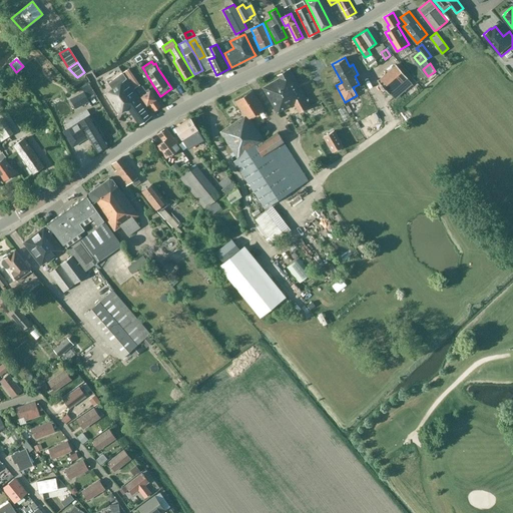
[(389,94),(407,78),(396,65),(378,81),(389,94)]
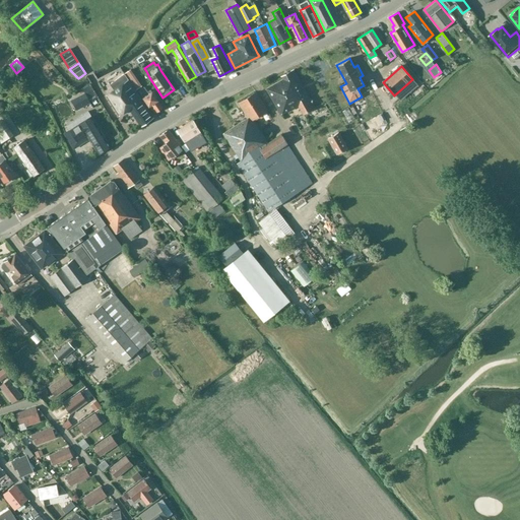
[(45,73),(49,78),(54,74),(49,69),(45,73)]
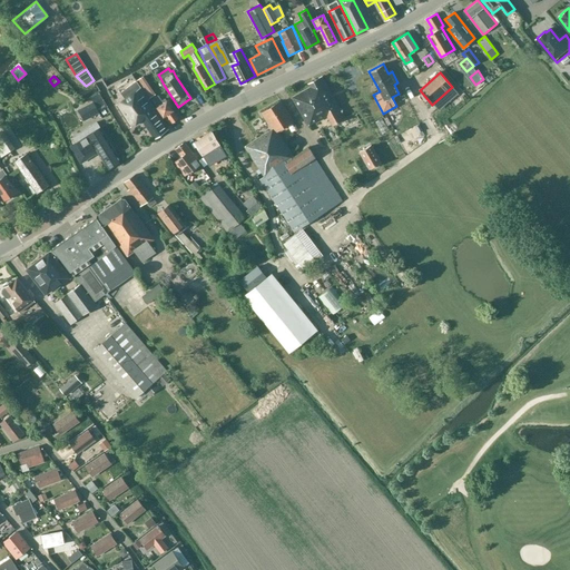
[(143,77),(137,80),(144,90),(149,87),(144,77),(143,77)]
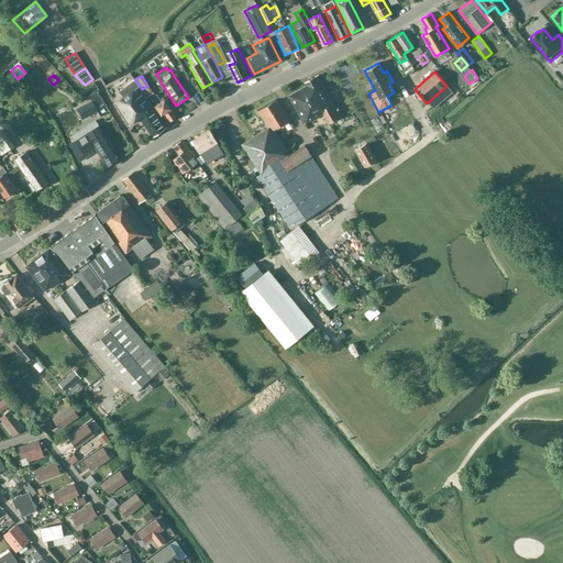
[(167,127),(147,98),(142,89),(135,79),(121,89),(125,95),(120,98),(121,99),(116,103),(129,122),(140,116),(153,135),(167,127)]
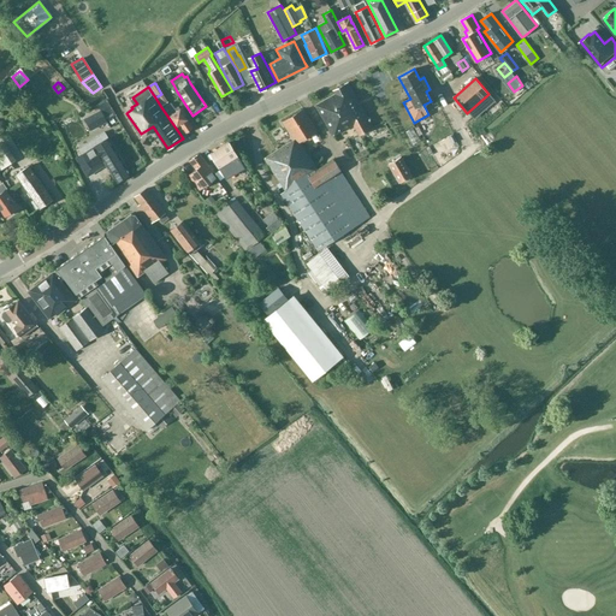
[(350,88),(337,95),(338,99),(319,110),(336,140),(343,136),(344,137),(345,136),(341,130),(353,123),(362,141),(377,132),(372,125),(373,125),(372,123),(371,123),(350,88)]
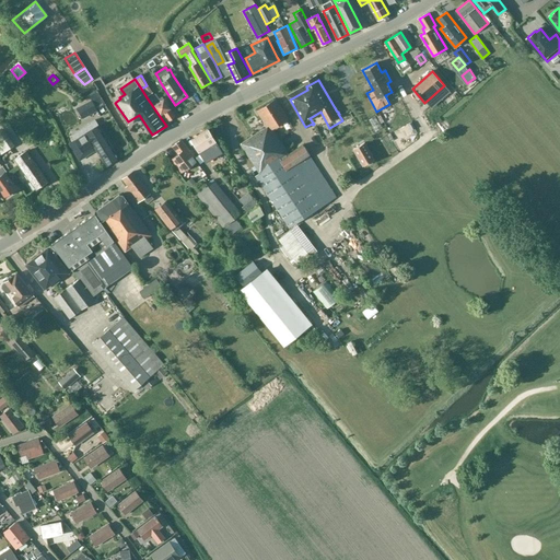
[(97,111),(96,108),(104,104),(97,92),(89,96),(91,101),(77,107),(82,118),(97,111)]
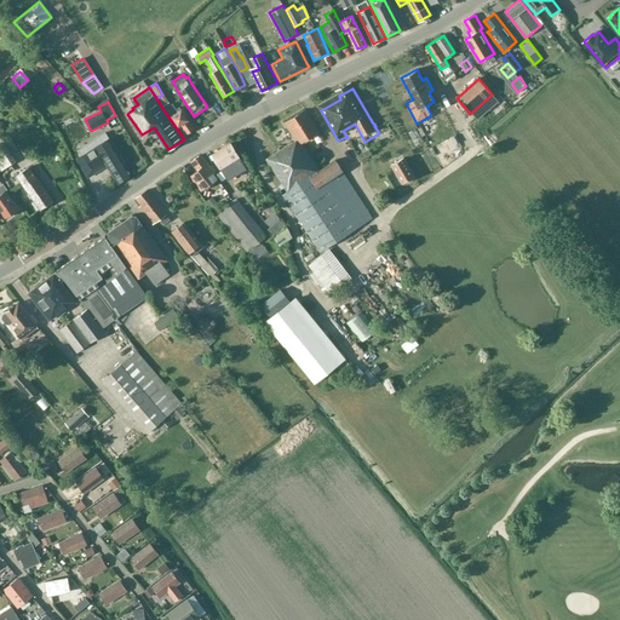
[(181,110),(179,113),(172,103),(165,108),(171,118),(172,118),(184,136),(195,128),(185,115),(184,115),(181,110)]
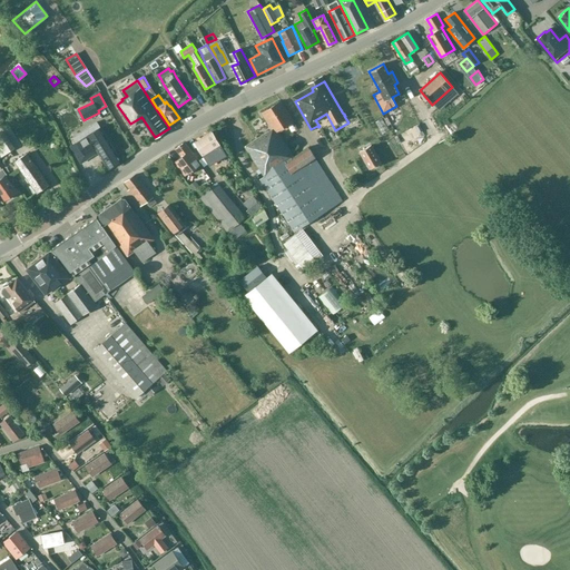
[(305,269),(323,255),(302,227),(342,200),(316,159),(308,147),(294,157),(278,133),(276,134),(275,133),(294,120),(282,101),(263,114),(273,129),(246,147),(264,175),(259,178),(294,232),(293,233),(294,234),(284,243),(305,269)]
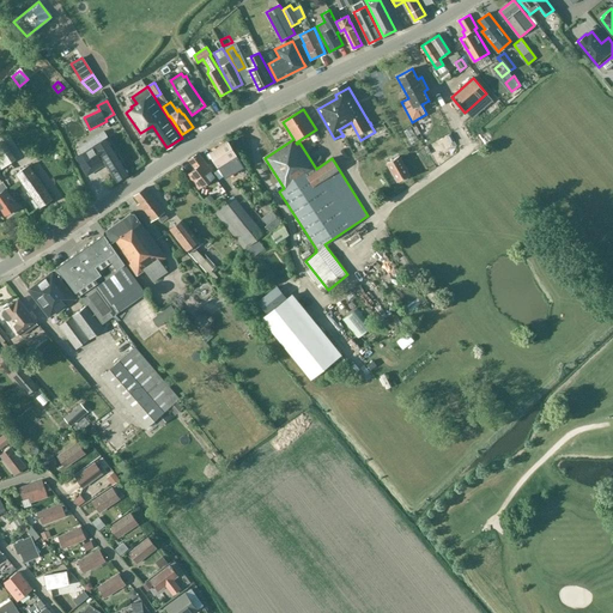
[(345,143),(354,159),(368,151),(351,125),(347,126),(354,138),(345,143)]
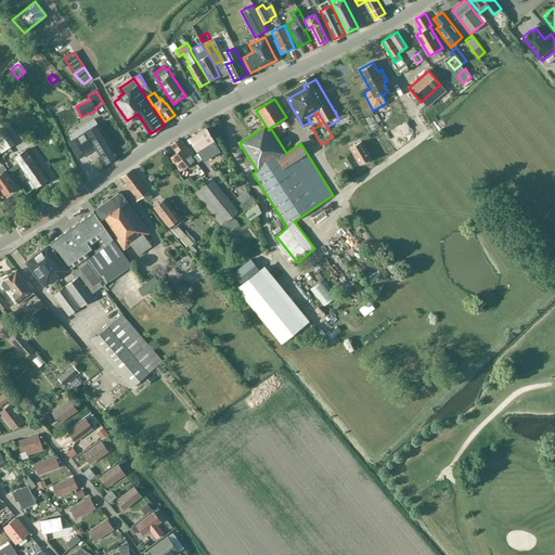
[(94,119),(72,133),(82,152),(93,145),(105,165),(118,157),(94,119)]
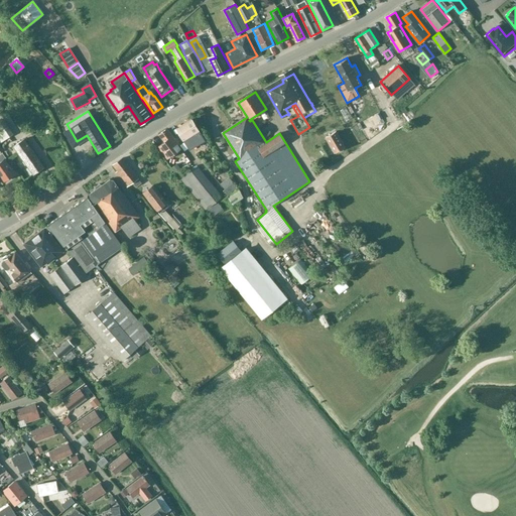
[(0,142),(13,133),(3,118),(0,119),(0,142)]
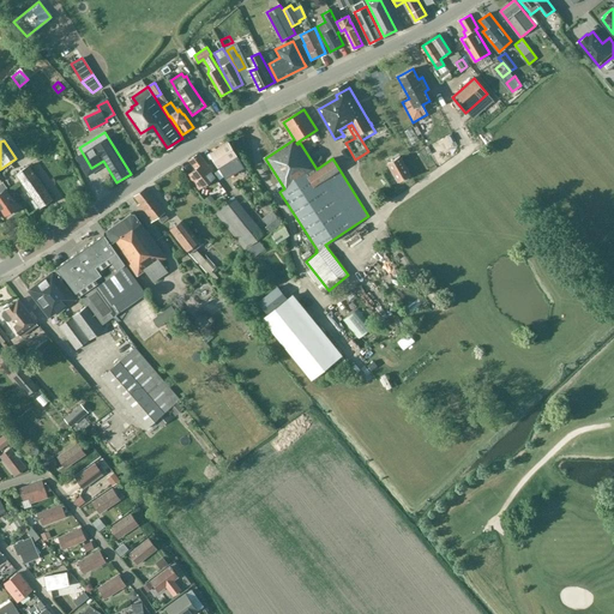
[(233,173),(245,166),(229,140),(210,152),(226,178),(233,173)]
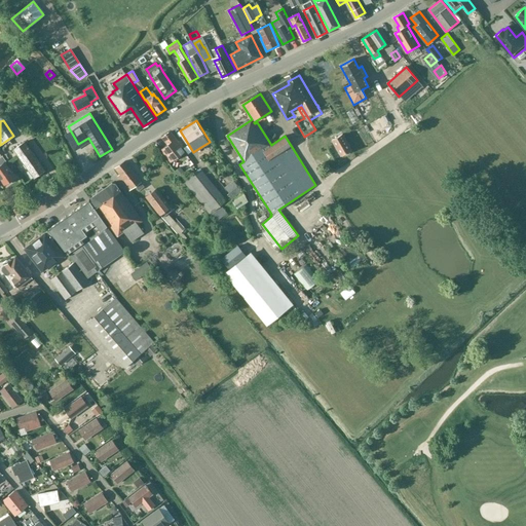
[(167,145),(160,149),(171,162),(181,155),(176,148),(182,145),(171,130),(162,138),(167,145)]
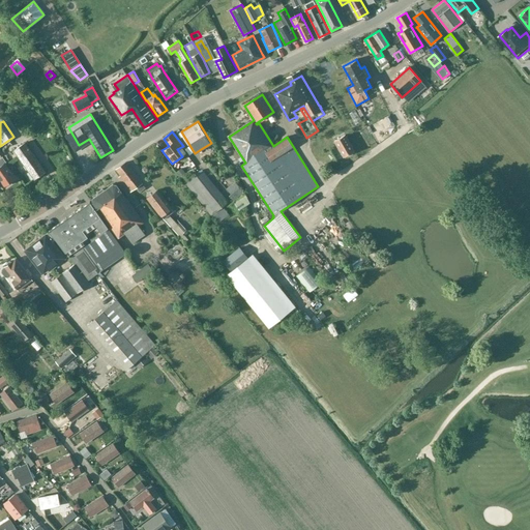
[(345,135),(334,142),(344,157),(354,151),(345,135)]
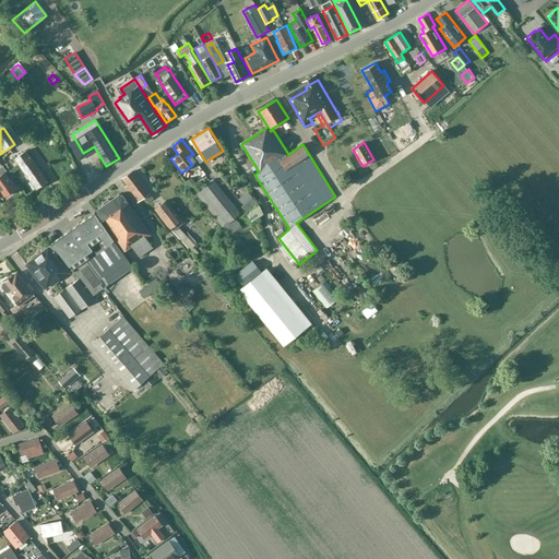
[(36,189),(48,180),(26,151),(15,158),(36,189)]
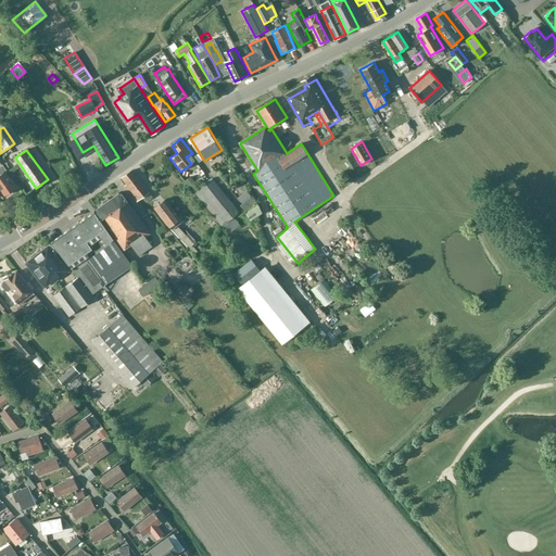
[(79,167),(85,177),(96,171),(90,161),(79,167)]
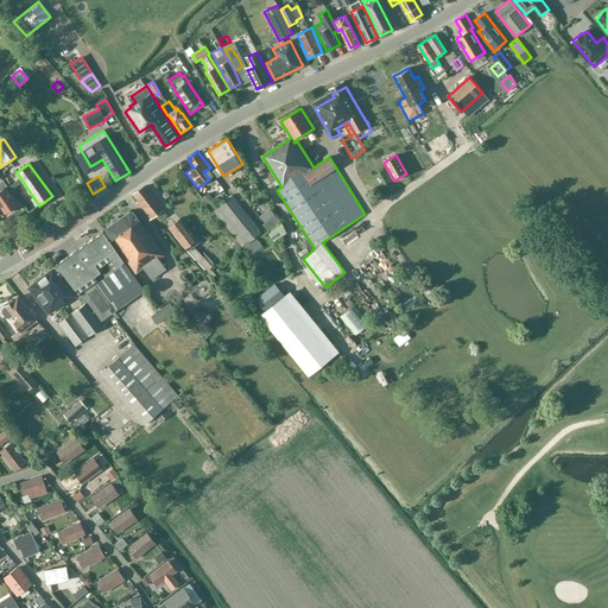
[(13,208),(18,204),(6,188),(8,185),(4,179),(1,181),(1,182),(0,182),(0,190),(0,191),(0,190),(0,204),(6,213),(7,211),(10,211),(12,209),(13,208)]
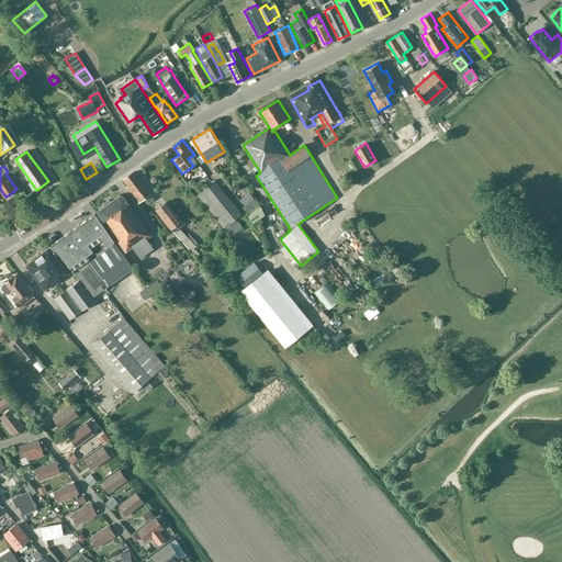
[(148,204),(155,199),(134,171),(124,179),(128,186),(126,187),(139,203),(145,199),(148,204)]
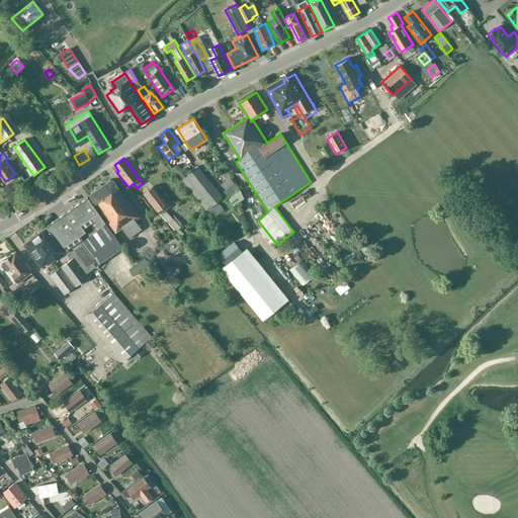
[(177,164),(173,168),(177,173),(181,169),(177,164)]
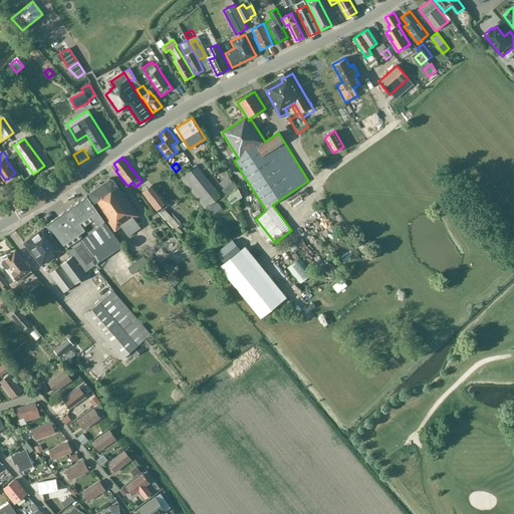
[(221,196),(205,175),(204,176),(195,164),(180,176),(206,208),(216,200),(221,196)]
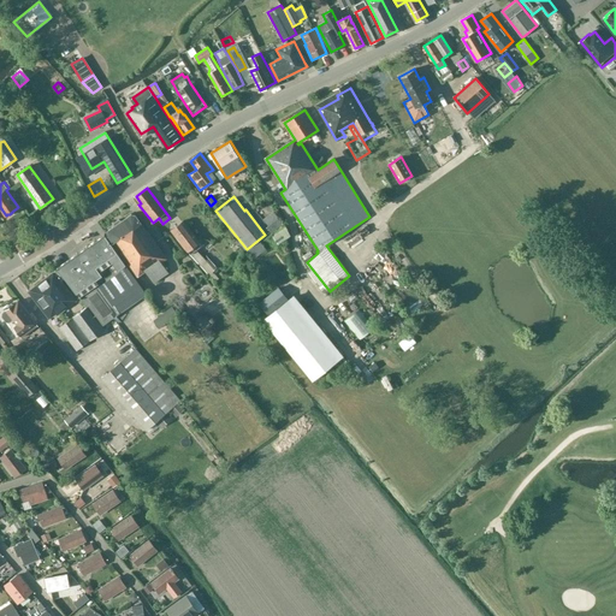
[(161,262),(167,258),(148,230),(147,231),(136,214),(131,214),(122,221),(119,219),(114,223),(114,225),(108,230),(107,235),(137,277),(146,271),(154,283),(169,272),(161,262)]
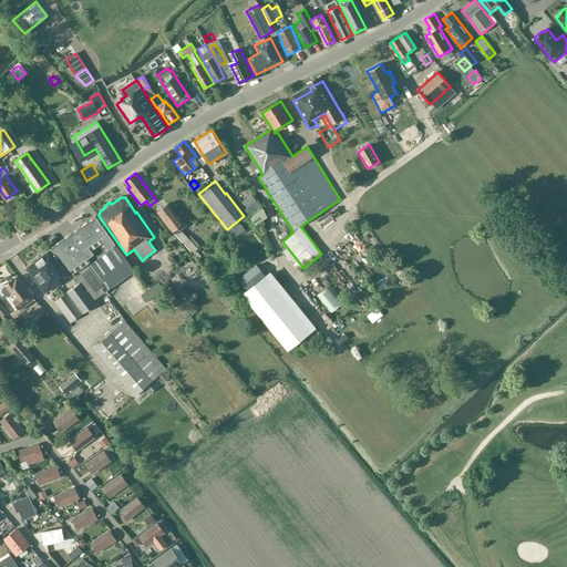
[(257,200),(246,208),(249,214),(260,206),(257,200)]
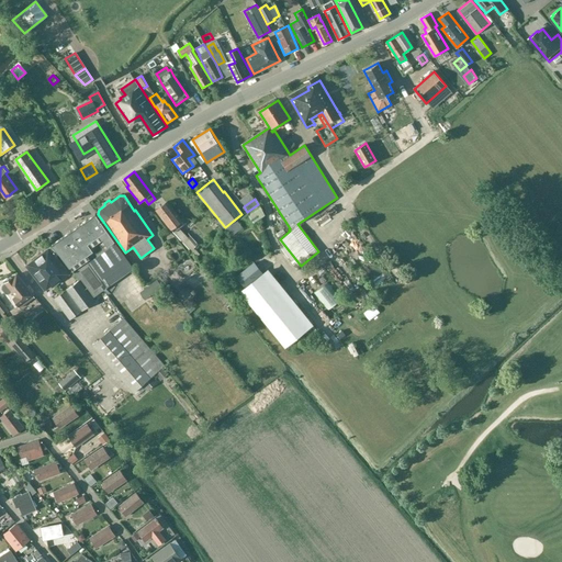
[(188,236),(177,225),(182,221),(168,201),(156,210),(171,229),(195,256),(200,253),(195,247),(198,245),(190,234),(188,236)]
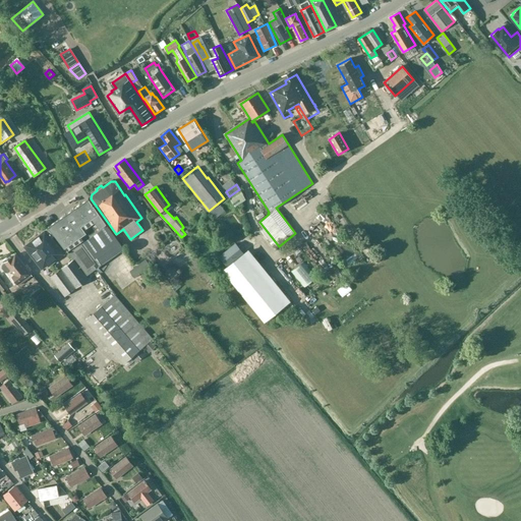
[(49,226),(73,259),(75,258),(87,275),(124,249),(88,198),(49,226)]
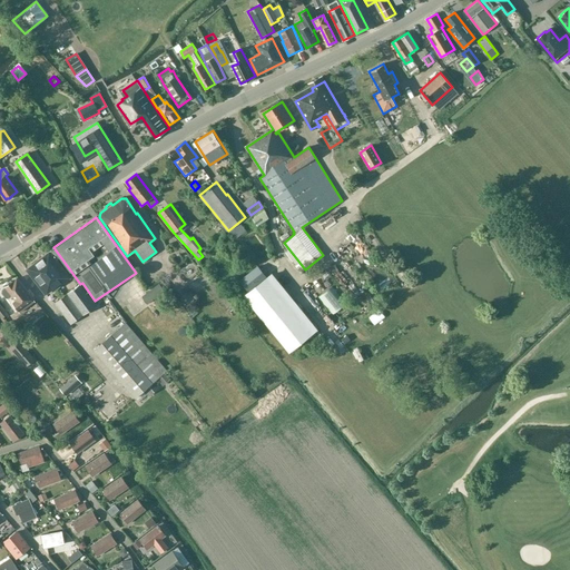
[(239,222),(228,231),(235,241),(246,232),(239,222)]
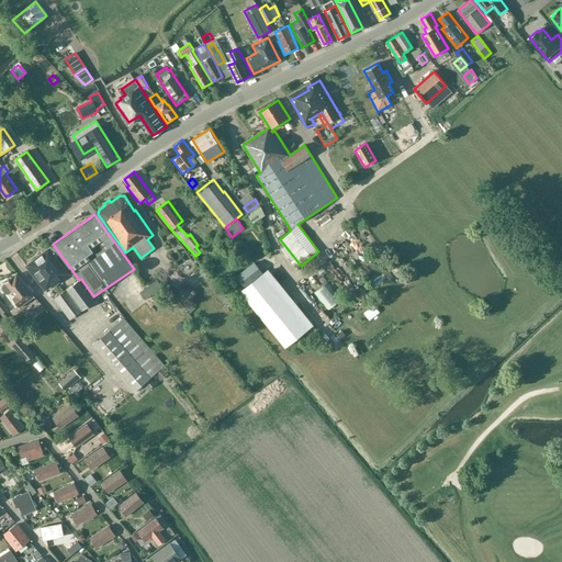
[(53,288),(69,274),(56,257),(58,255),(52,246),(26,266),(45,291),(52,285),(53,288)]
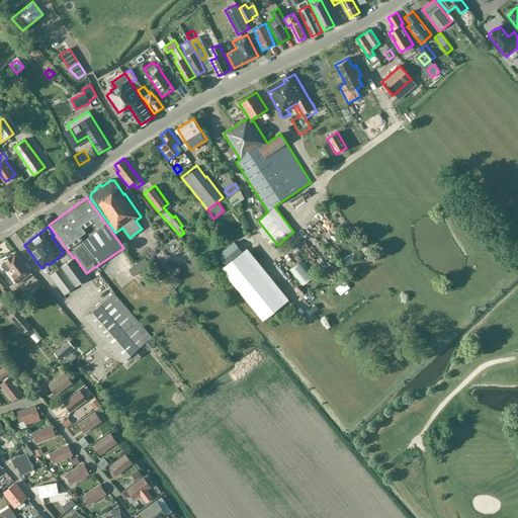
[(235,242),(219,256),(226,265),(243,251),(235,242)]
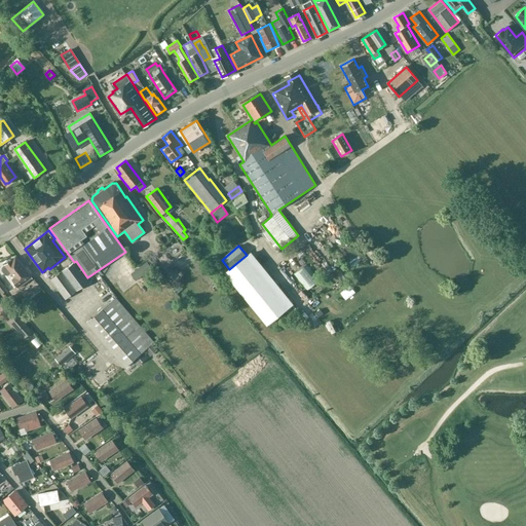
[(229,269),(224,272),(267,326),(293,304),(251,251),(247,255),(229,269)]
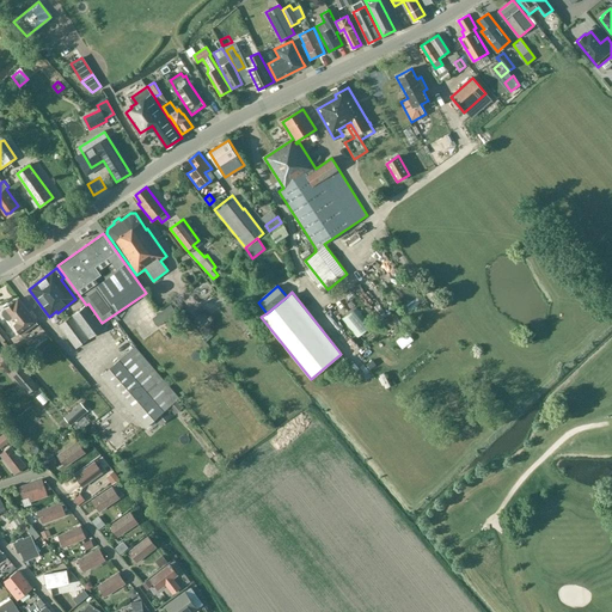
[(11,316),(16,322),(13,324),(20,334),(36,323),(18,299),(14,303),(12,303),(6,306),(6,310),(1,313),(6,319),(11,316)]
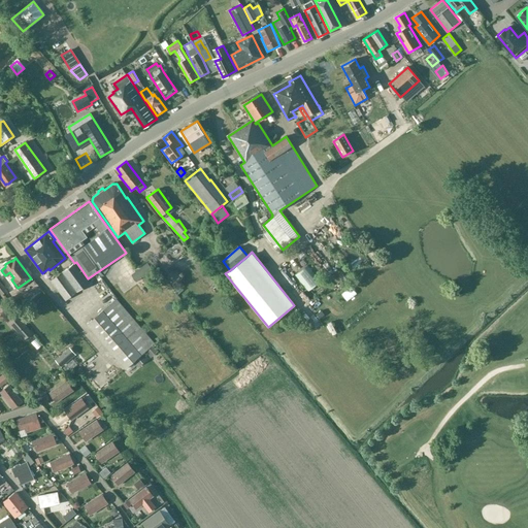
[(63,272),(77,292),(89,283),(74,263),(63,272)]
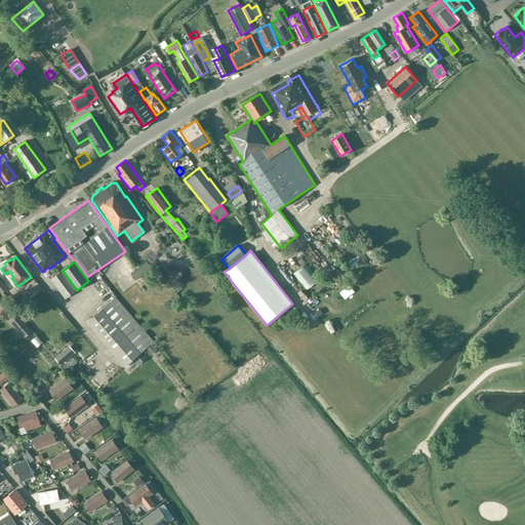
[(306,264),(293,274),(307,290),(319,280),(306,264)]
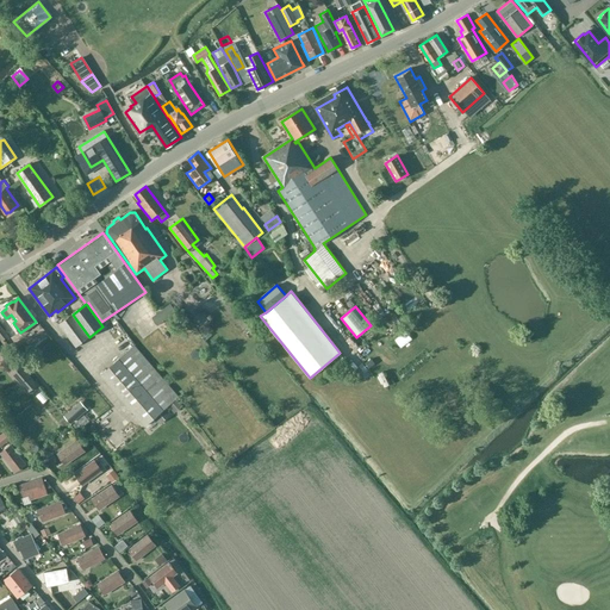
[(76,347),(89,337),(73,315),(58,324),(76,347)]
